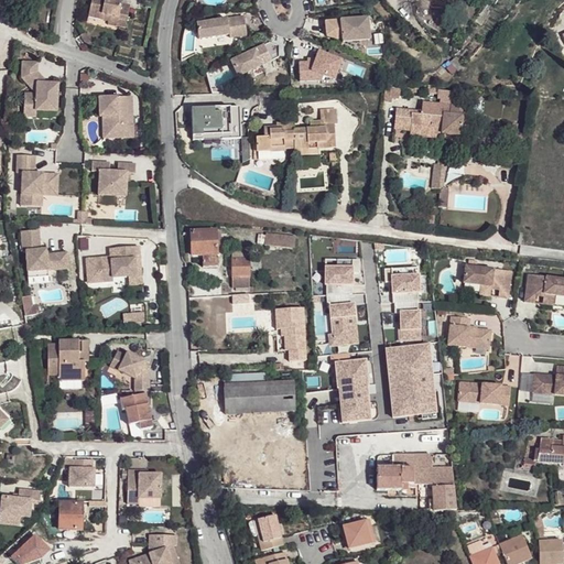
[(115,29),(125,31),(129,9),(120,7),(120,3),(107,0),(91,0),(89,13),(100,14),(99,20),(108,22),(116,23),(115,29)]
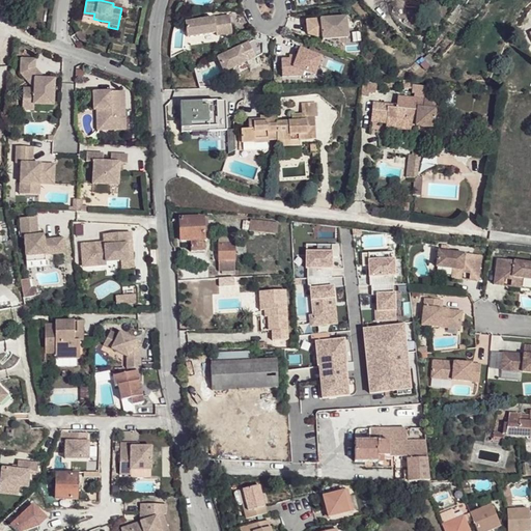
[(229,15),(185,22),(187,37),(216,33),(215,27),(231,25),(229,15)]
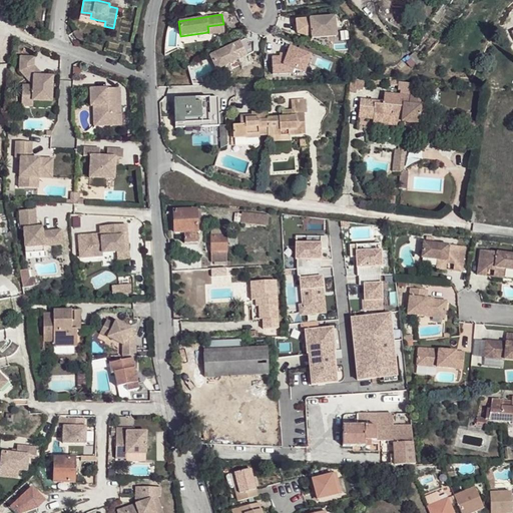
[(311,20),(313,39),(338,37),(336,27),(336,17),(311,20)]
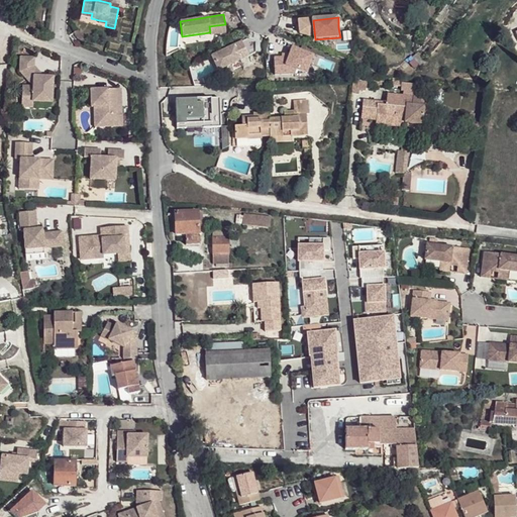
[(225,24),(209,26),(210,32),(211,35),(226,32),(225,24)]
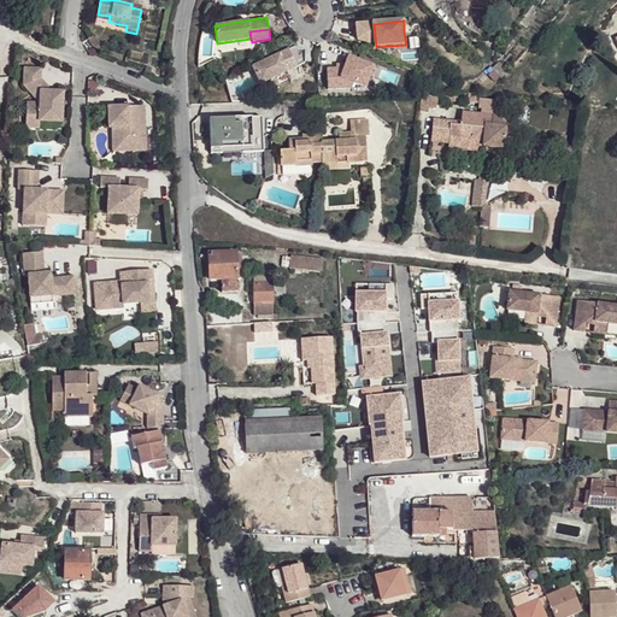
[(457,57),(465,46),(451,34),(442,46),(457,57)]
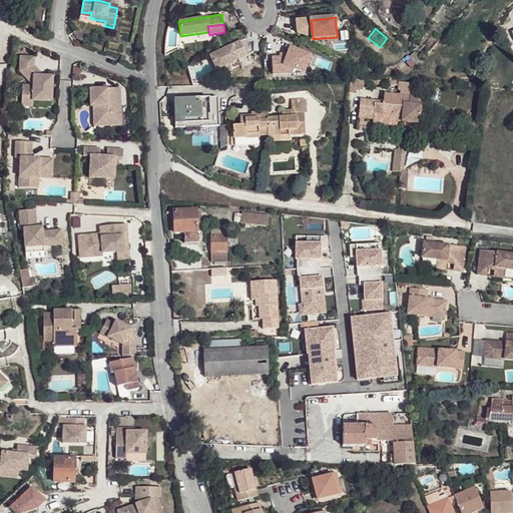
[(74,32),(79,44),(85,41),(79,30),(74,32)]
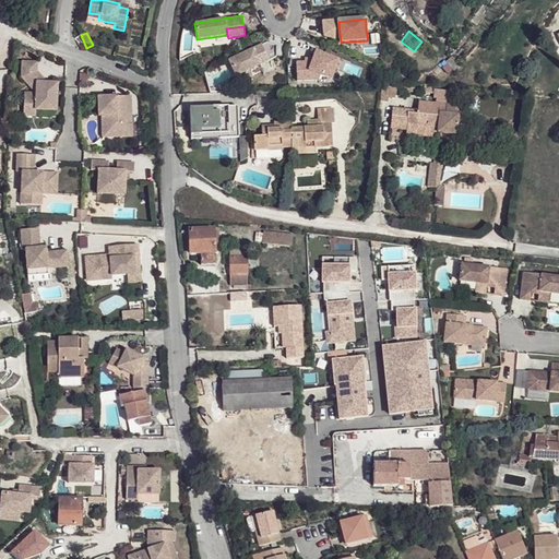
[(233,58),(224,62),(232,79),(263,63),(256,47),(233,58)]
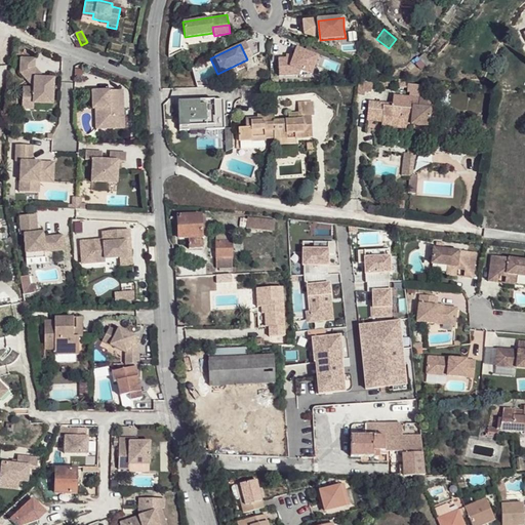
[(282,59),(274,61),(275,77),(294,76),(296,71),(308,75),(314,56),(292,49),(290,56),(289,59),(282,59)]
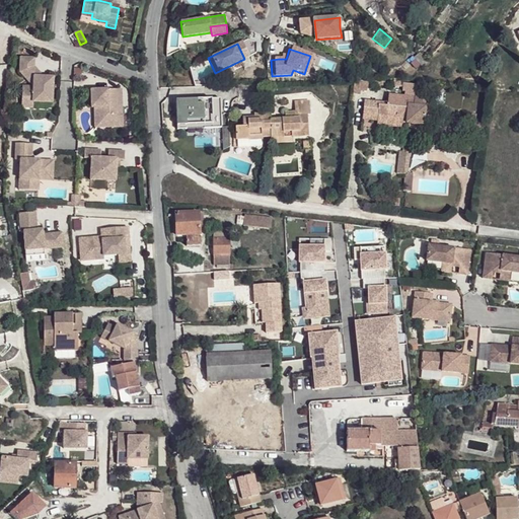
[(420,64),(425,60),(420,54),(415,59),(420,64)]
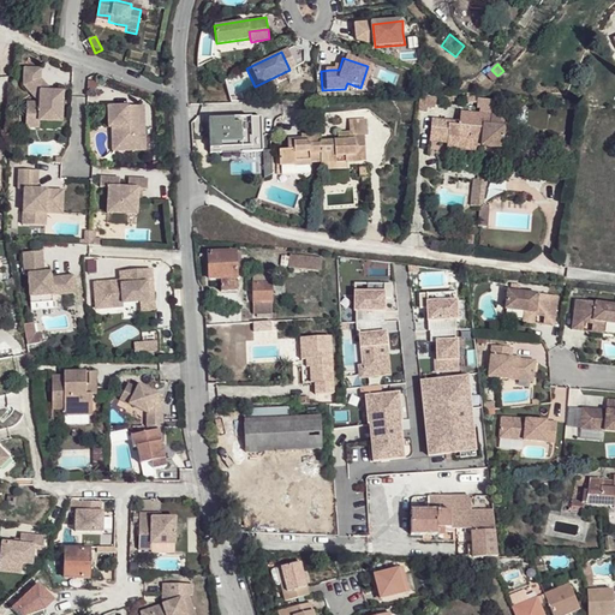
[(33,87),(41,84),(41,73),(25,73),(24,90),(27,93),(33,87)]
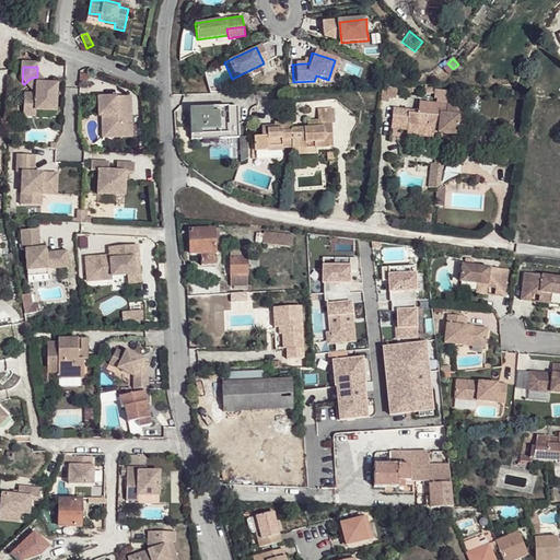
[(30,79),(24,84),(37,97),(37,86),(48,88),(37,77),(30,79)]
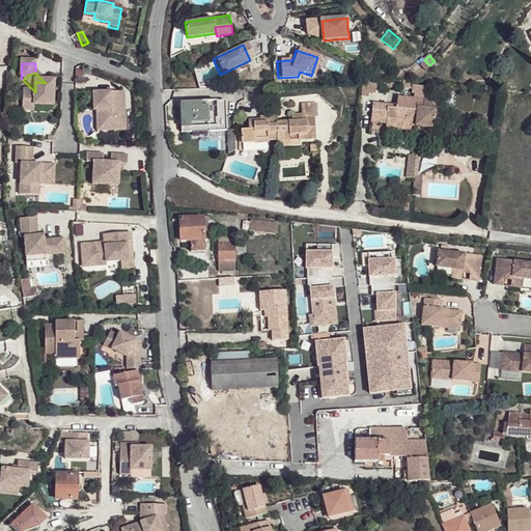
[(35,93),(24,92),(24,106),(35,107),(35,109),(54,110),(55,83),(46,83),(35,82),(35,92),(35,93)]
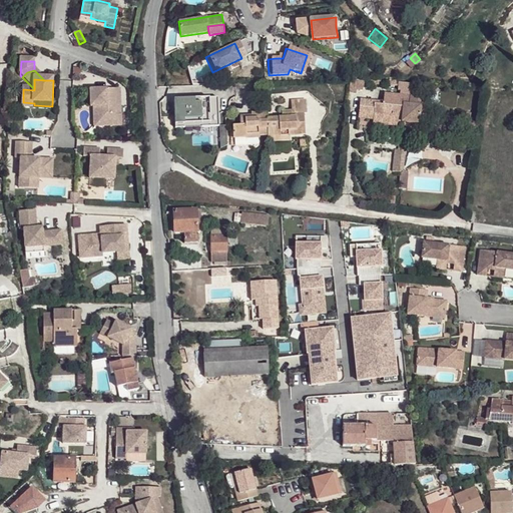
[(388,87),(398,88),(399,81),(389,79),(388,87)]
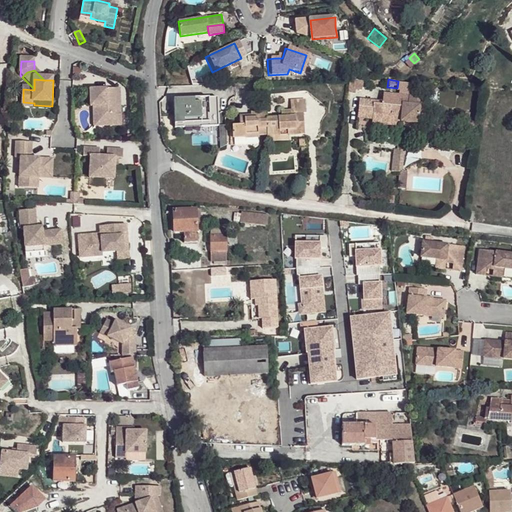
[(347,81),(346,92),(353,93),(353,89),(361,90),(361,88),(366,88),(367,80),(347,81)]
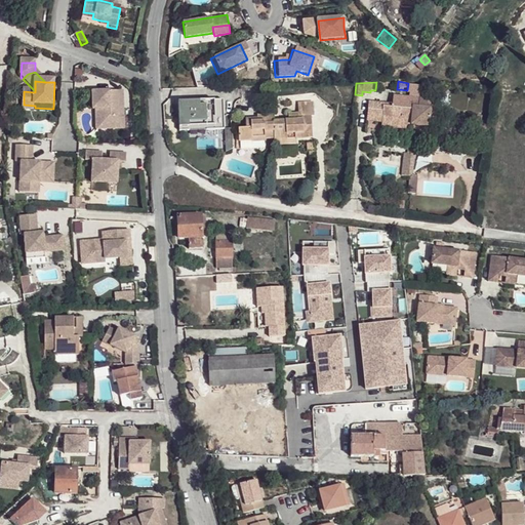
[(123,94),(92,95),(93,113),(96,113),(103,112),(104,132),(124,131),(124,111),(119,111),(119,104),(123,104),(123,94)]
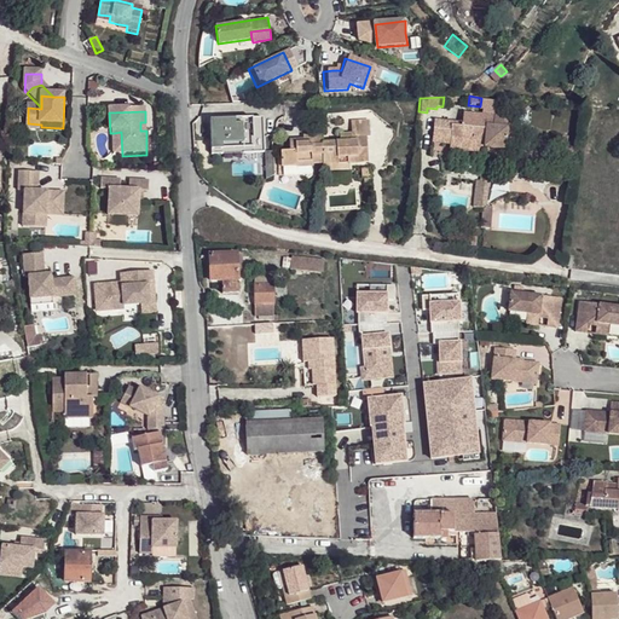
[(503,152),(505,132),(492,129),(493,120),(462,116),(461,125),(438,122),(437,134),(438,134),(443,134),(441,145),(447,145),(481,150),(503,152)]
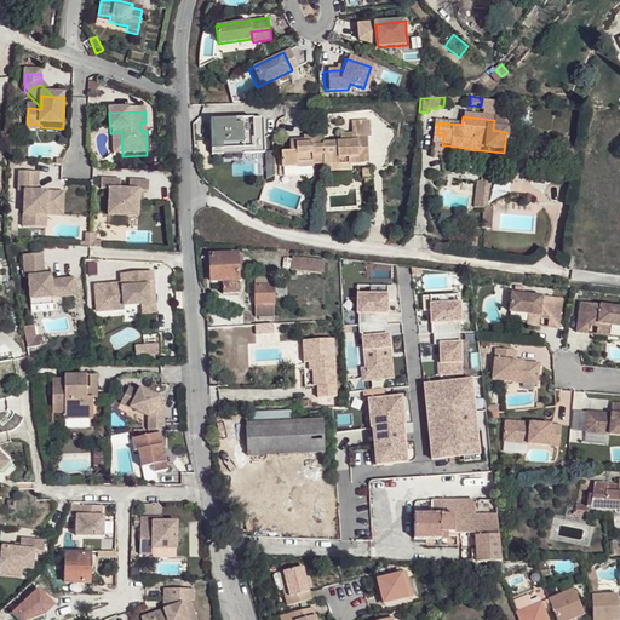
[(258,154),(257,119),(236,119),(236,125),(229,125),(229,120),(204,120),(205,145),(236,144),(237,154),(258,154)]
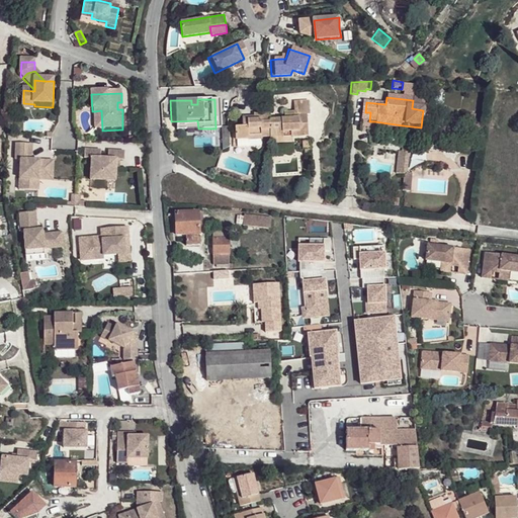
[(412,108),(423,110),(424,101),(413,100),(412,108)]
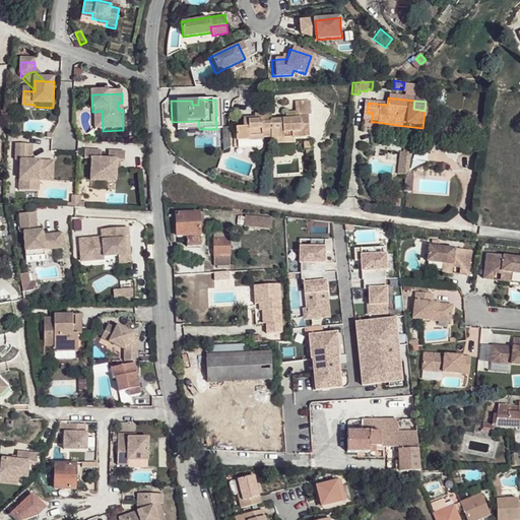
[(273,124),(272,118),(269,118),(271,142),(274,142),(274,144),(285,143),(286,147),(294,147),(294,141),(310,140),(310,119),(312,118),(313,105),(298,106),(298,116),(299,122),(288,123),(273,124)]
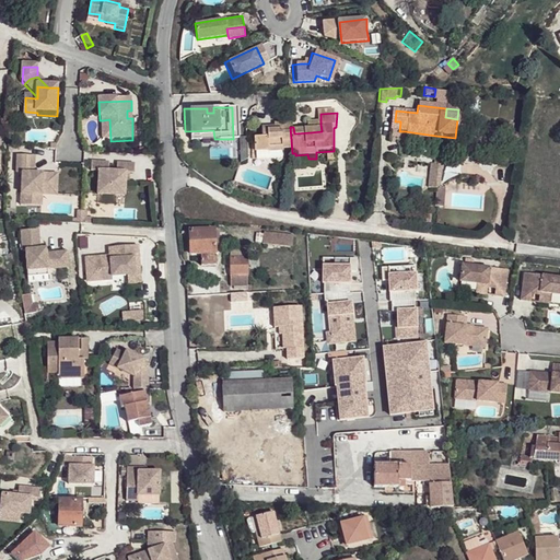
[(395,121),(389,128),(393,129),(399,131),(400,121),(396,121),(395,121)]
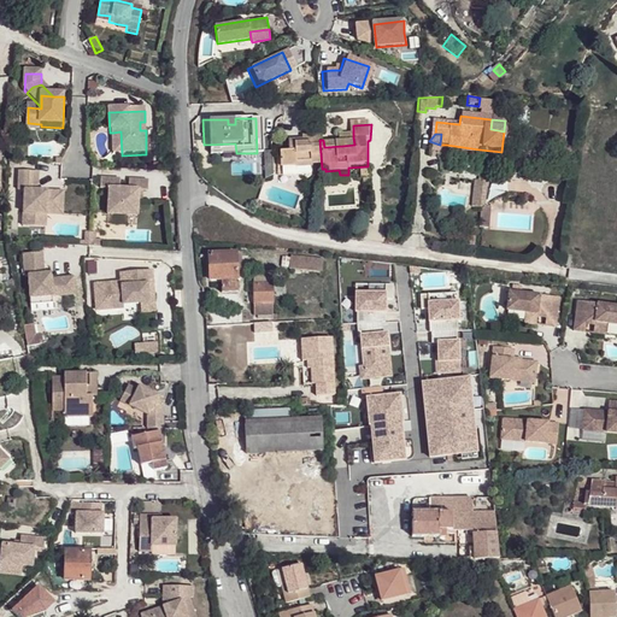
[(562,142),(540,139),(539,150),(559,153),(562,142)]
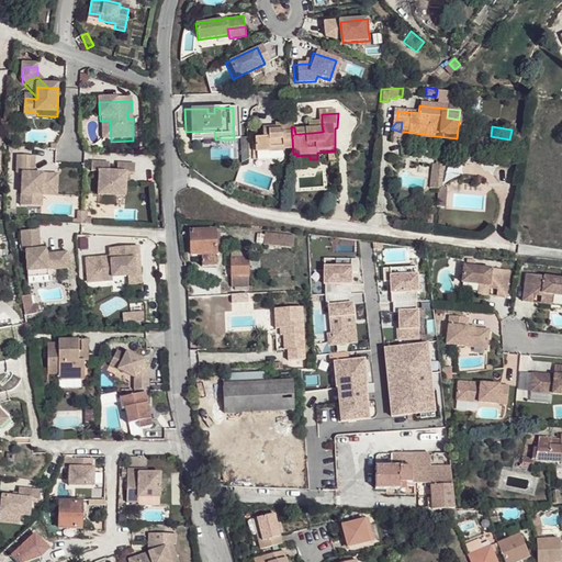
[(272,155),(285,154),(293,154),(291,127),(278,127),(278,131),(263,131),(265,141),(256,141),(257,155),(272,155)]
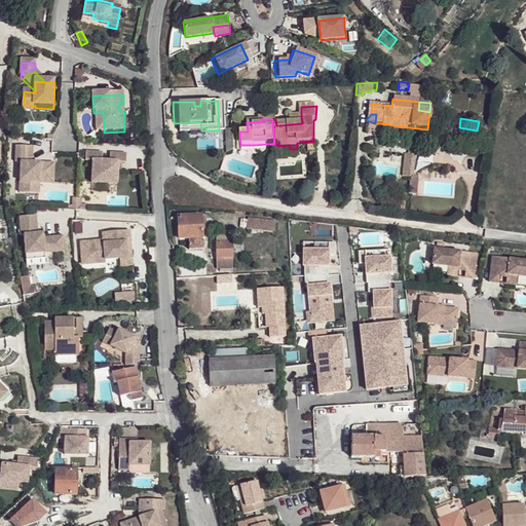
[(493,133),(495,122),(484,120),(484,122),(482,132),(493,133)]
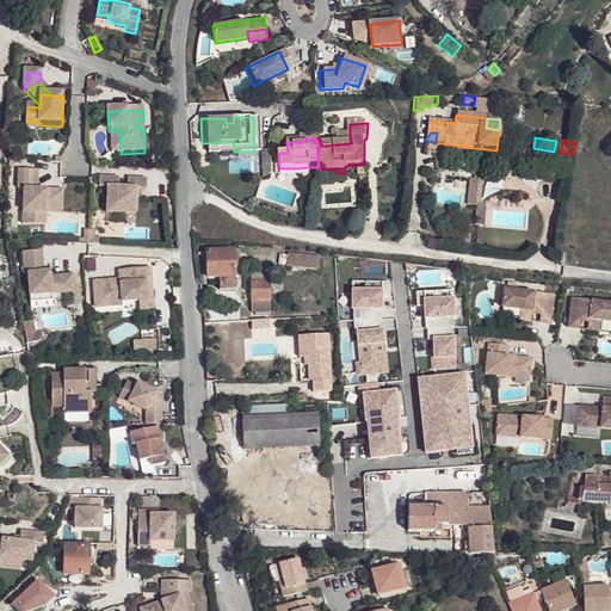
[(234,152),(233,142),(202,143),(202,153),(234,152)]
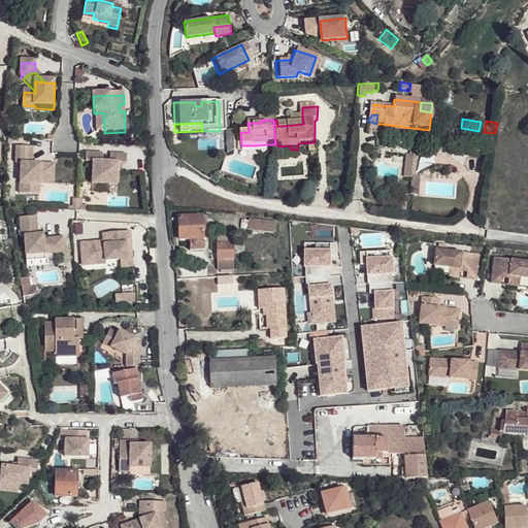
[(410,128),(382,124),(382,130),(409,133),(410,128)]
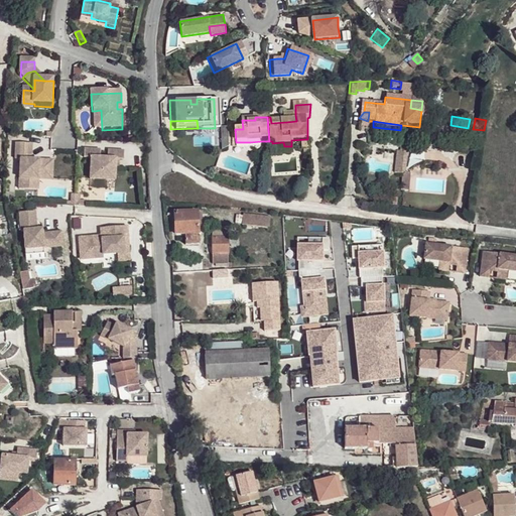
[(306,142),(299,142),(299,150),(301,150),(301,157),(307,156),(306,142)]
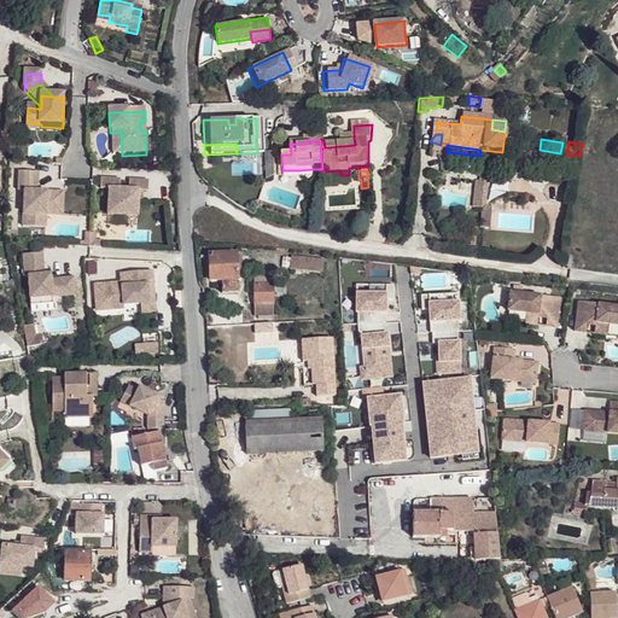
[(25,196),(23,231),(38,232),(39,219),(47,219),(47,215),(63,216),(64,197),(50,196),(48,199),(38,198),(39,196),(40,178),(19,176),(19,196),(25,196)]
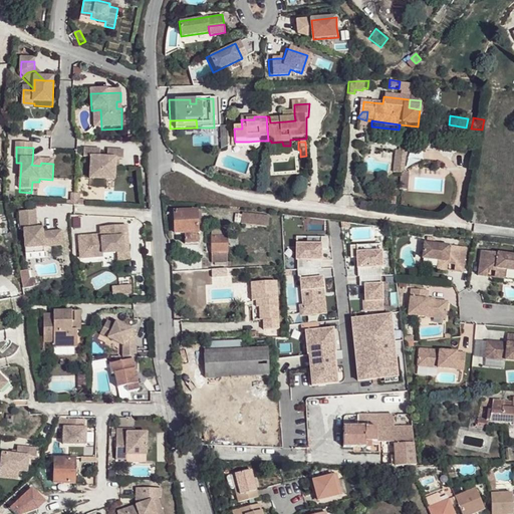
[(404,174),(407,148),(399,147),(399,151),(395,150),(393,172),(404,174)]
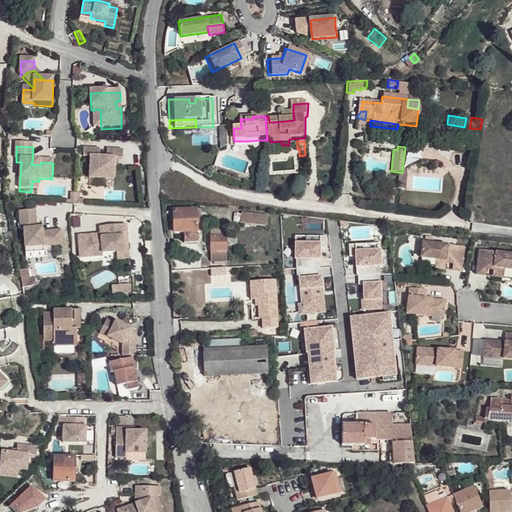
[(100,152),(84,152),(84,159),(91,160),(90,182),(115,183),(115,161),(123,161),(123,153),(107,153),(107,160),(100,160),(100,152)]
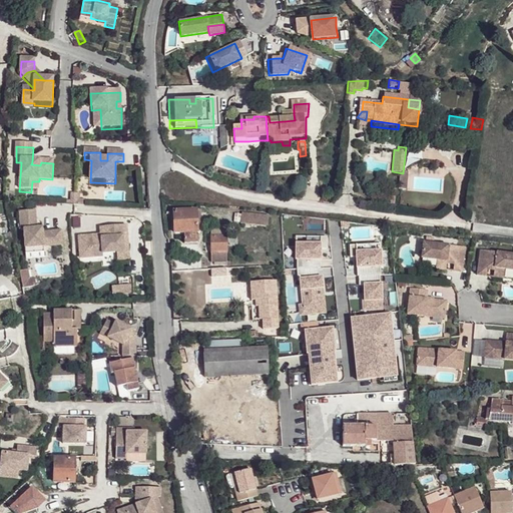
[(183,231),(197,230),(196,209),(174,210),(174,231),(183,231)]
